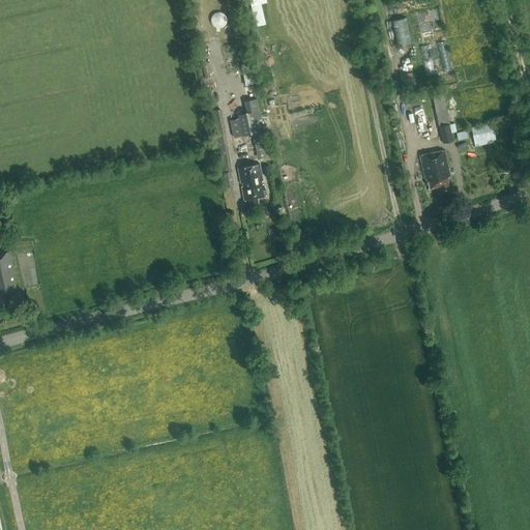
[(392,19),(396,43),(411,41),(407,17),(392,19)]
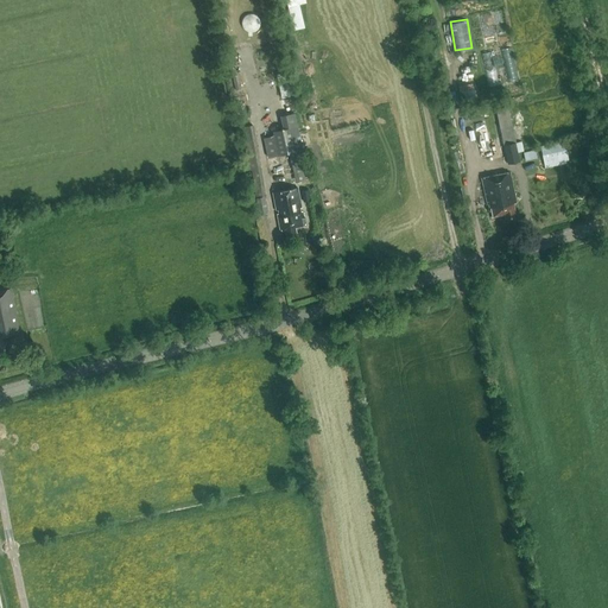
[(508,81),(520,78),(513,46),(501,49),(508,81)]
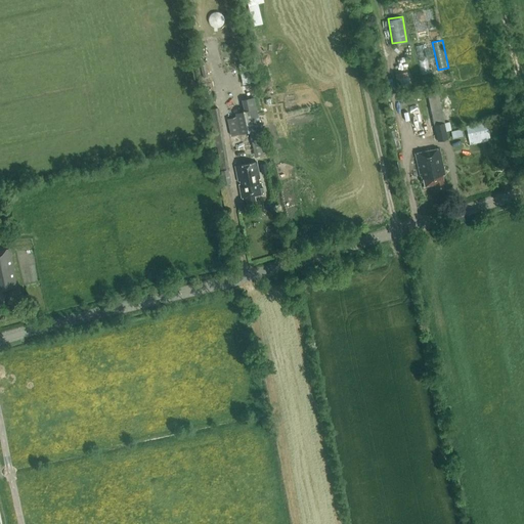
[(421,70),(429,69),(427,44),(418,45),(421,70)]
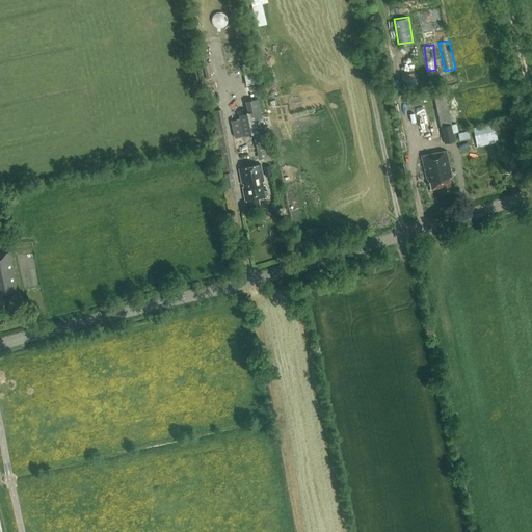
[(434,98),(444,143),(454,141),(453,133),(458,132),(456,124),(451,125),(445,95),(434,98)]
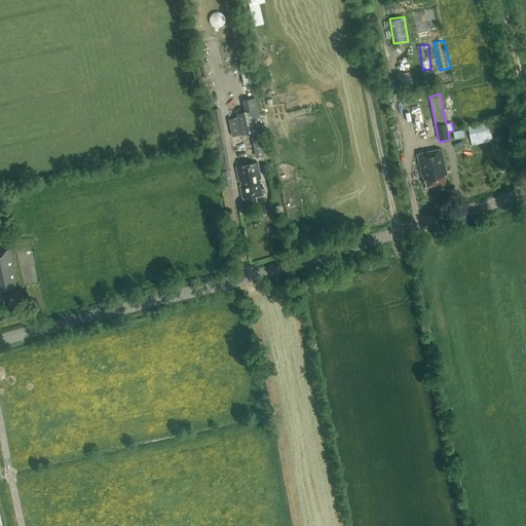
[(259,130),(262,130),(255,98),(242,101),(246,112),(236,114),(236,117),(228,119),(232,137),(251,133),(256,157),(264,156),(259,130)]
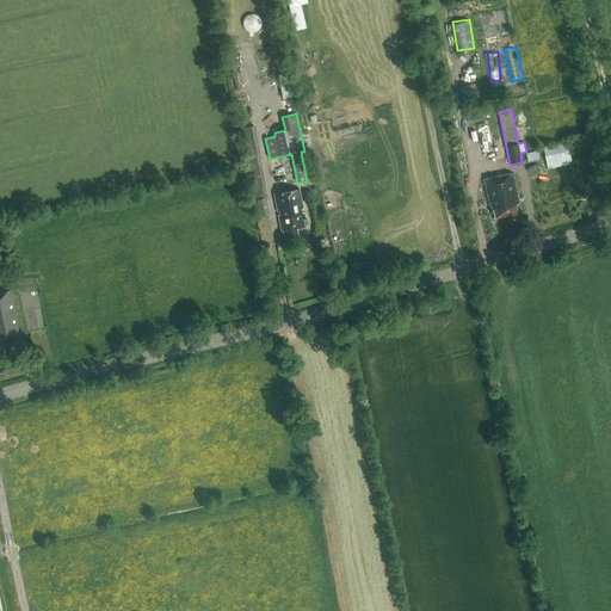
[(543,147),(548,168),(572,164),(567,142),(543,147)]
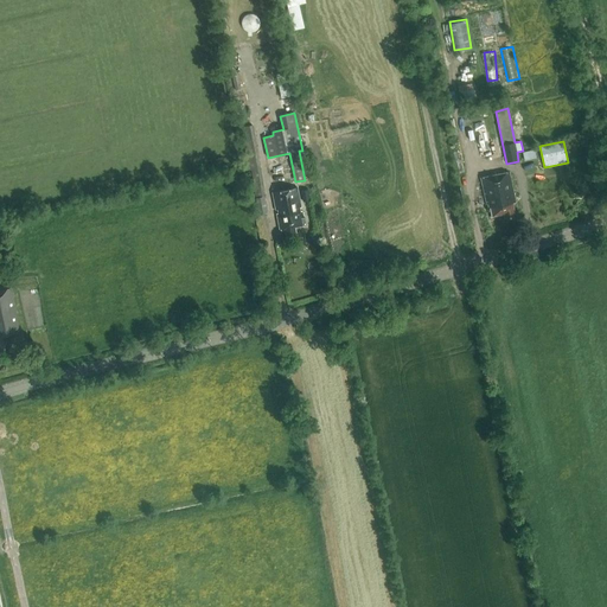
[(536,158),(535,149),(523,152),(524,160),(536,158)]
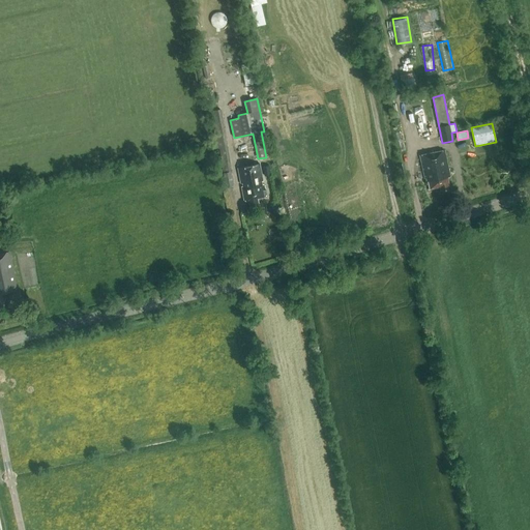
[(228,147),(218,149),(224,173),(232,172),(228,147)]
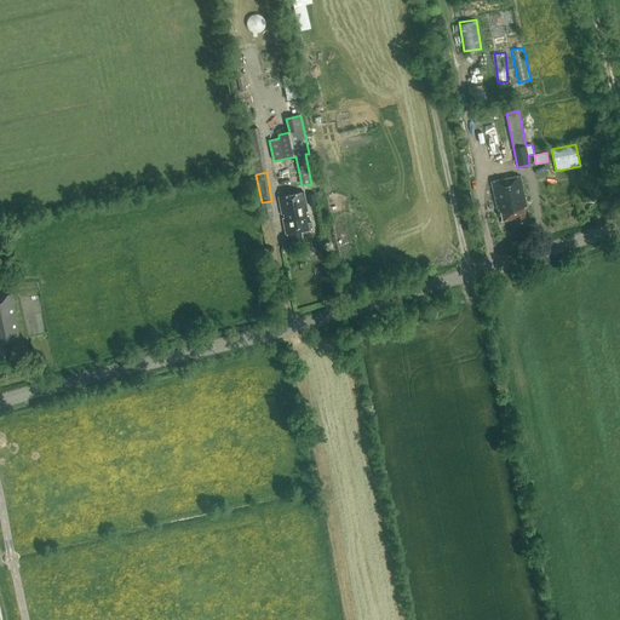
[(516,223),(526,220),(523,207),(527,207),(521,177),(492,183),(498,208),(499,208),(499,212),(500,212),(503,220),(515,218),(516,223)]
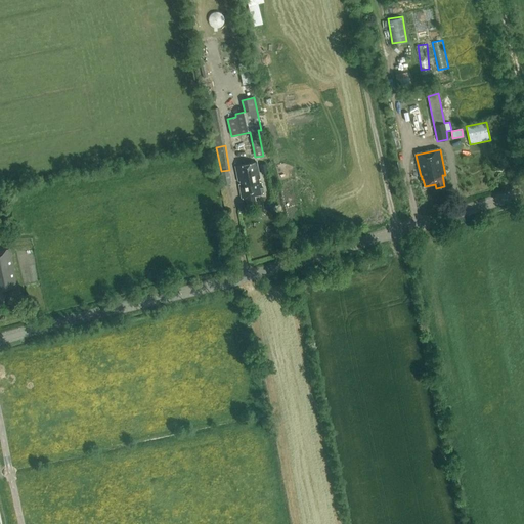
[(254,197),(264,194),(263,187),(261,187),(257,163),(235,167),(242,199),(246,199),(247,203),(255,202),(254,197)]
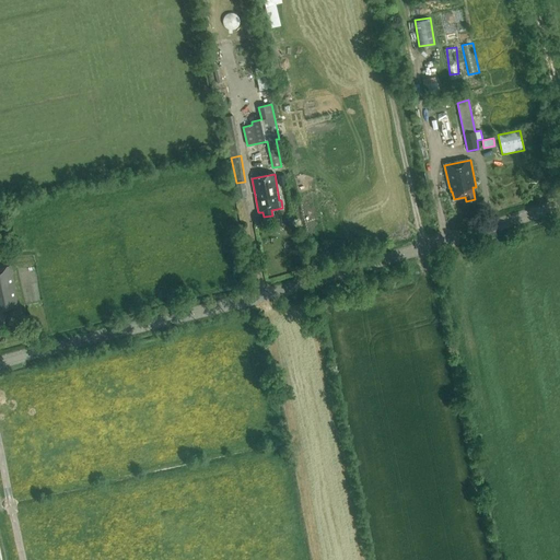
[(236,184),(238,198),(246,197),(244,183),(236,184)]
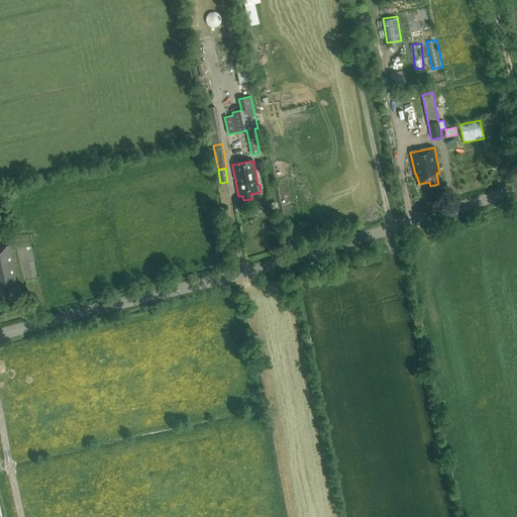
[(0,297),(20,293),(19,285),(17,285),(9,246),(0,247),(0,297)]
